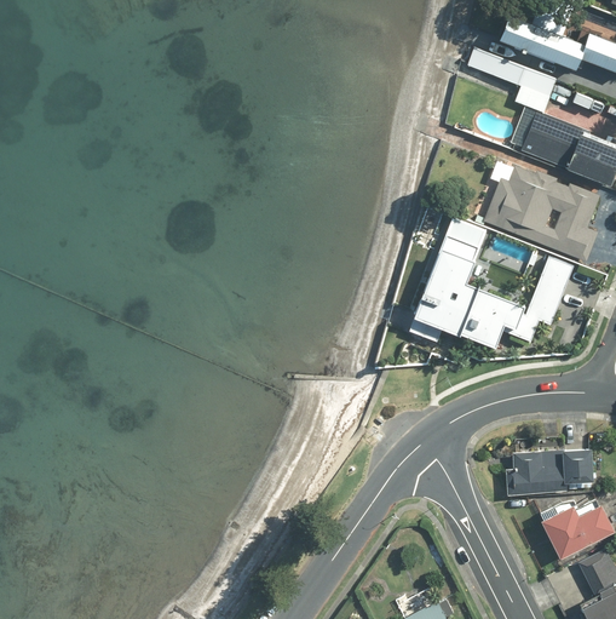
[(579,59),(615,74),(615,43),(587,32),(582,44),(565,36),(577,7),(559,0),(540,0),(530,24),(514,17),(508,32),(501,28),(496,39),(574,70),(579,59)]
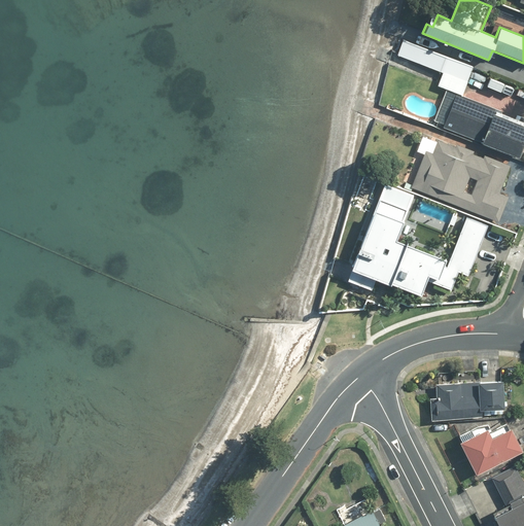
[(451,88),(466,94),(477,67),(407,40),(403,54),(445,70),(440,83),(451,88)]
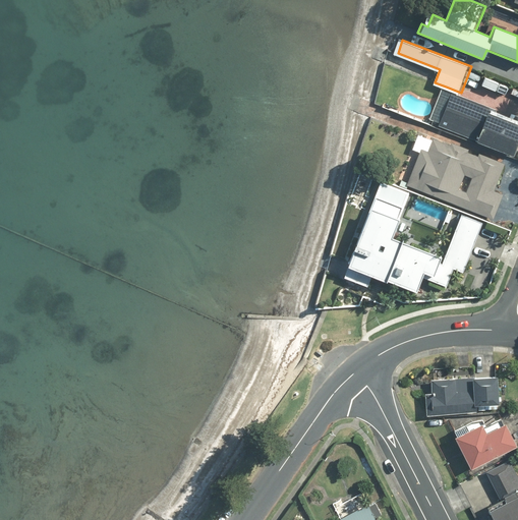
[(517,120),(461,93),(446,87),(429,123),(512,157),(517,141),(517,120)]
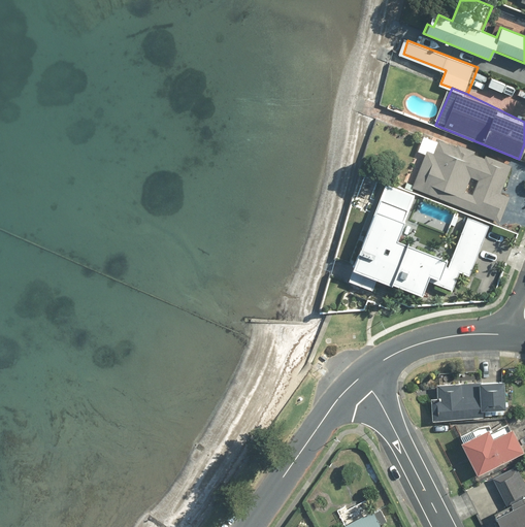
[(405,186),(501,224),(512,197),(501,193),(511,168),(425,135),(405,186)]
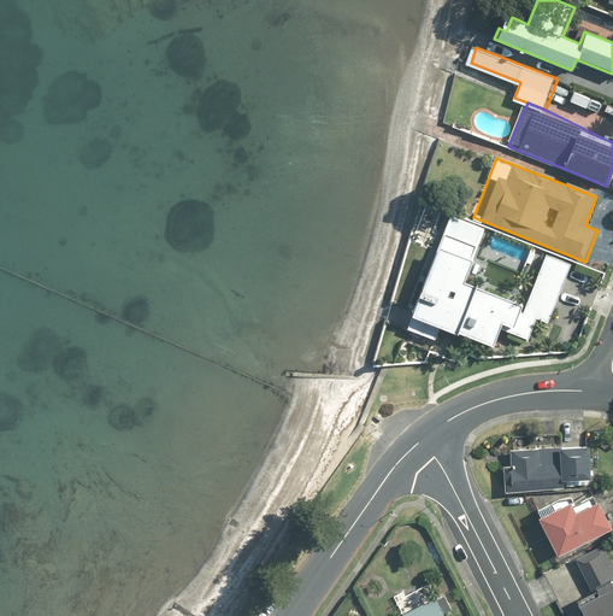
[(538,320),(547,323),(571,264),(548,256),(526,309),(464,282),(487,229),(451,215),(402,332),(435,345),(441,328),(490,348),(497,329),(529,342),(538,320)]
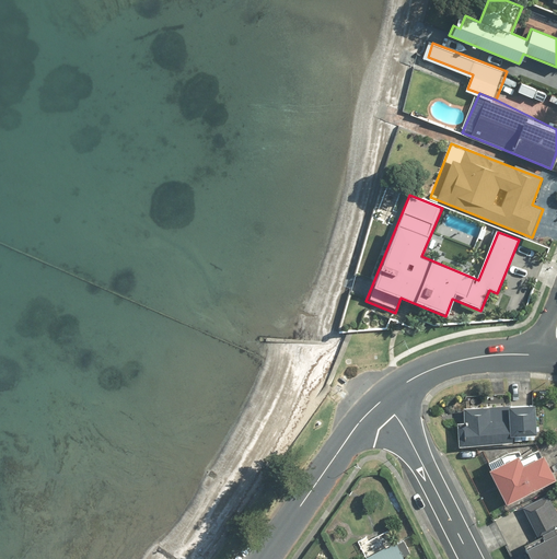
[(537,409),(464,407),(464,423),(457,422),(456,445),(536,446),(537,409)]
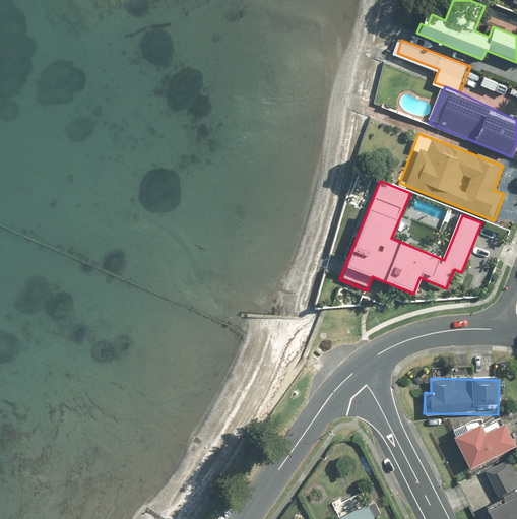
[(469,468),(515,446),(504,425),(486,434),(480,423),(467,430),(464,424),(451,431),(469,468)]
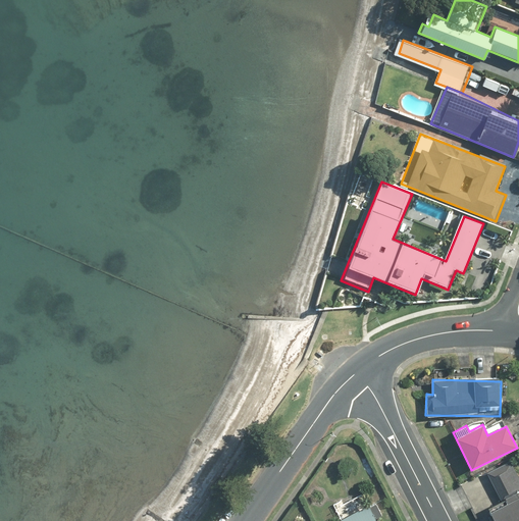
[(518,520),(518,474),(512,461),(487,473),(502,501),(487,508),(494,520),(518,520)]
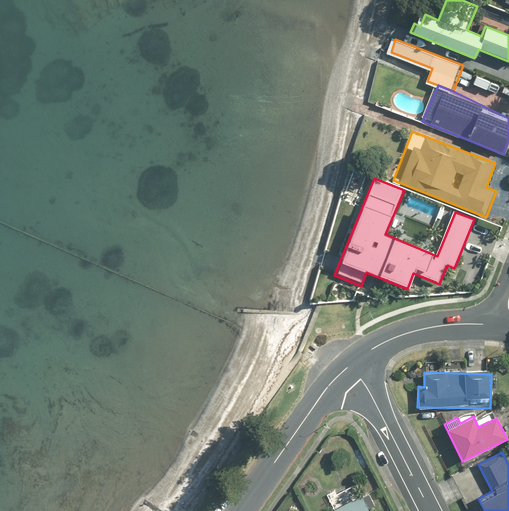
[(369,510),(356,483),(331,496),(337,509),(334,510),(369,510)]
